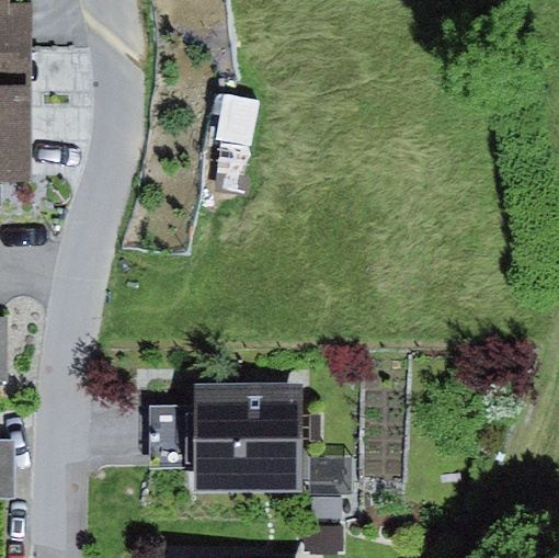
[(8,2),(0,1),(0,82),(29,83),(29,2),(8,2)]
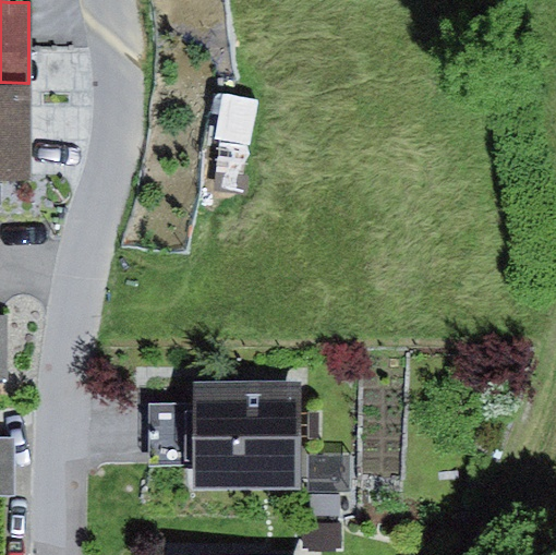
[(0,177),(28,177),(28,83),(0,82),(0,177)]
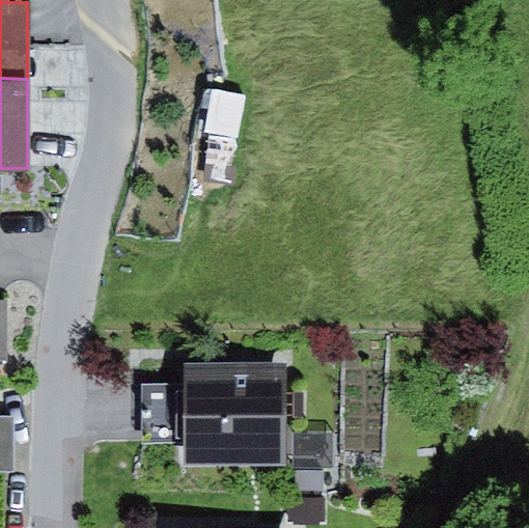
[(255,95),(213,88),(198,164),(241,172),(255,95)]
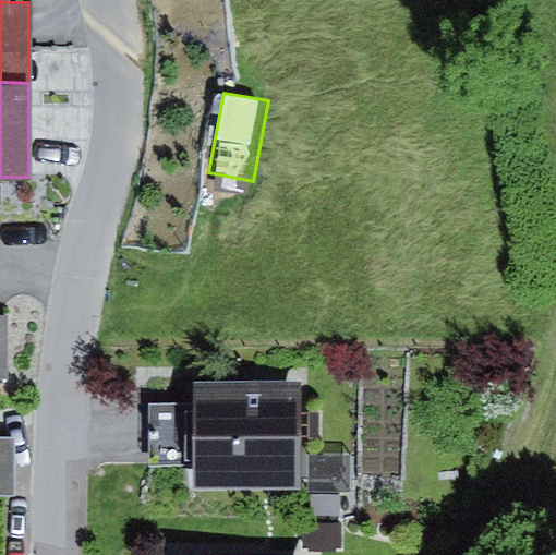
[(300,381),(193,381),(193,401),(192,465),(192,486),(299,486),(300,381)]
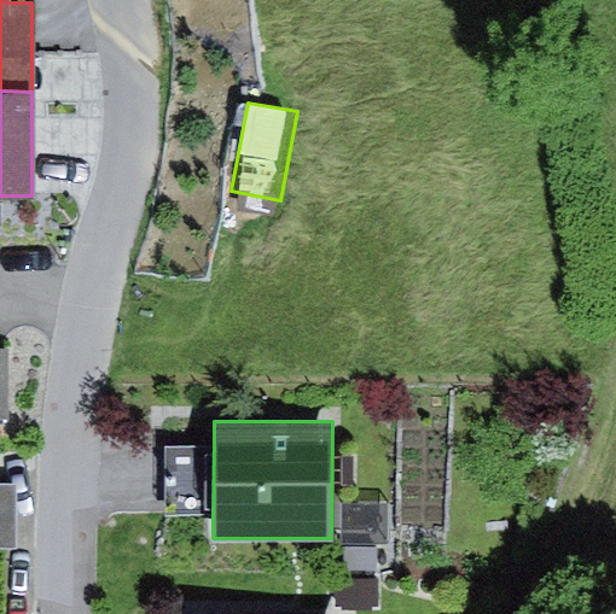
[(214,444),(163,444),(163,514),(202,514),(213,514),(214,444)]
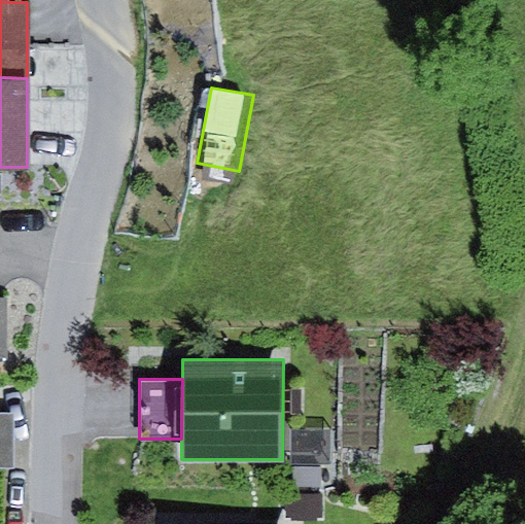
[(11,416),(0,415),(0,467),(11,467),(11,416)]
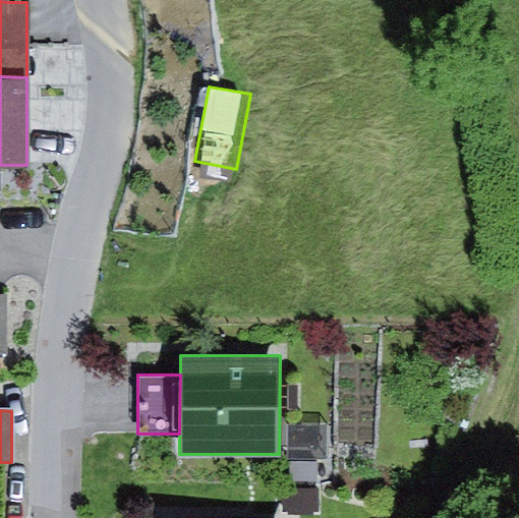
[(316,459),(288,459),(288,479),(318,480),(316,459)]
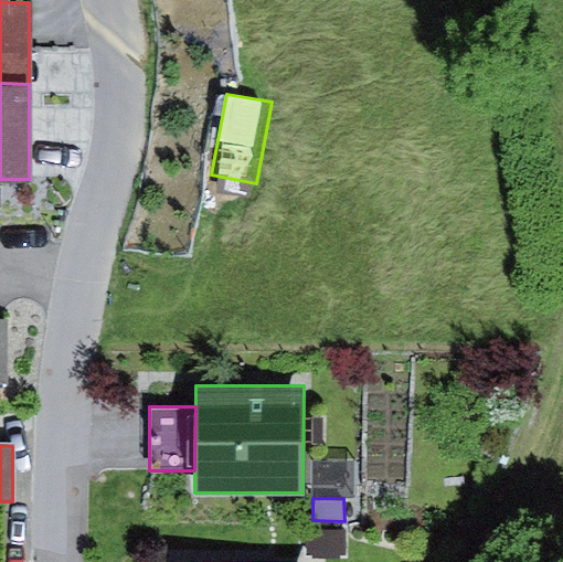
[(348,526),(304,526),(304,555),(325,557),(348,558),(348,534),(348,526)]
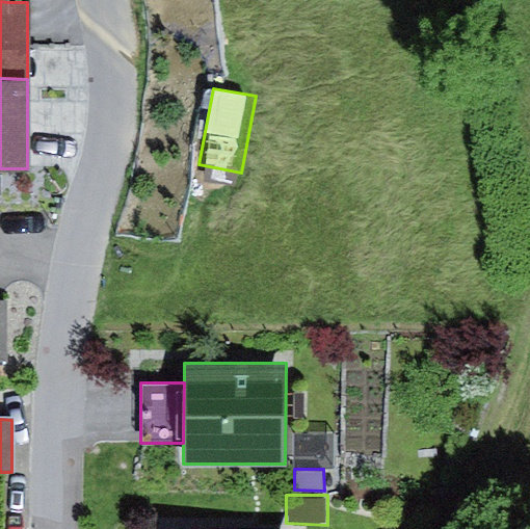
All buildings are outlined.
